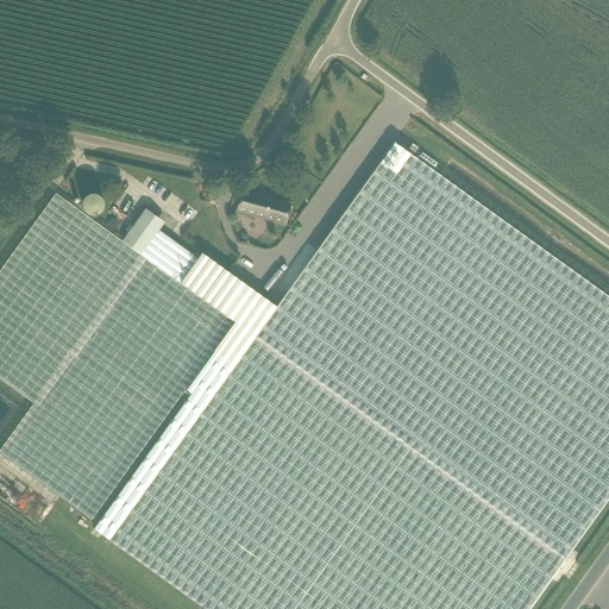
[(276,307),(256,336),(566,559),(608,497),(608,296),(395,143),(276,307)]
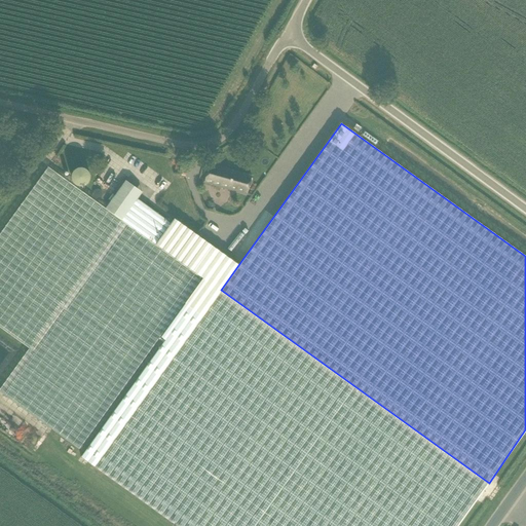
[(184,176),(188,163),(179,161),(176,174),(184,176)]
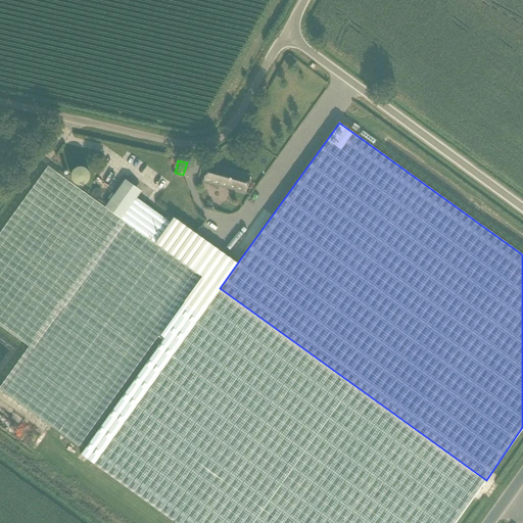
[(203,182),(245,193),(250,176),(207,163),(203,182)]
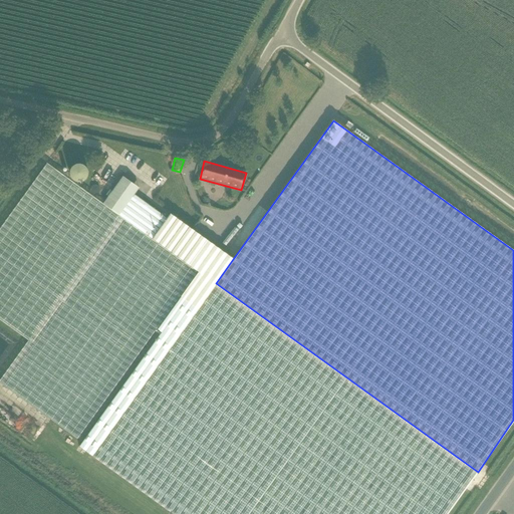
[(167,218),(134,194),(139,188),(123,177),(103,204),(47,163),(0,228),(0,319),(28,340),(0,378),(0,382),(77,439),(197,272),(189,266),(153,239),(167,218)]
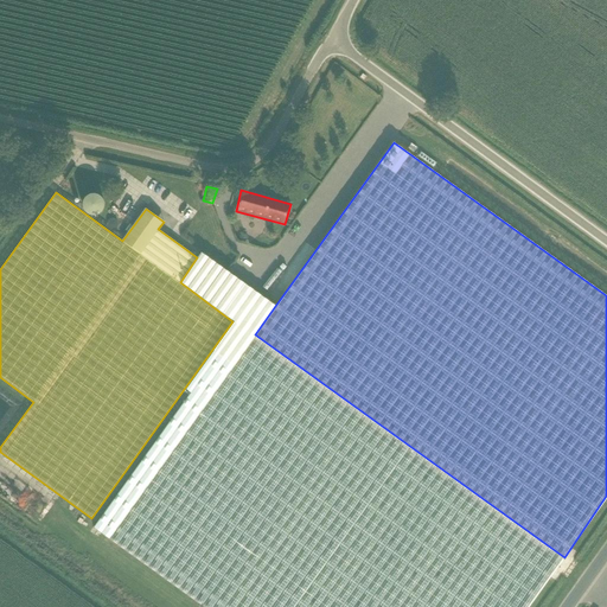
[(197,257),(180,282),(223,314),(244,283),(200,253),(197,257)]
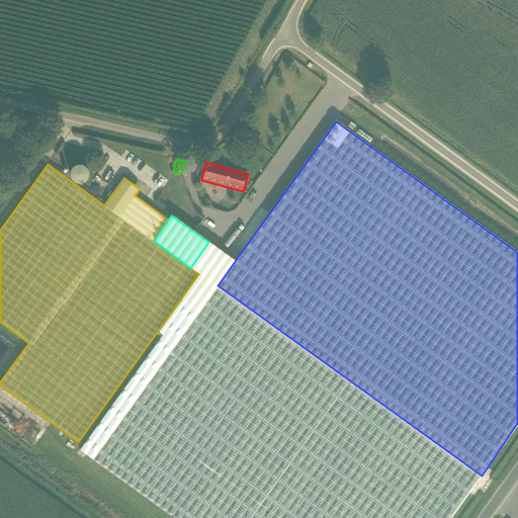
[(198,274),(199,274),(159,332),(162,335),(80,449),(174,517),(450,517),(482,476),(218,285),(235,261),(208,242),(190,268),(198,274)]
